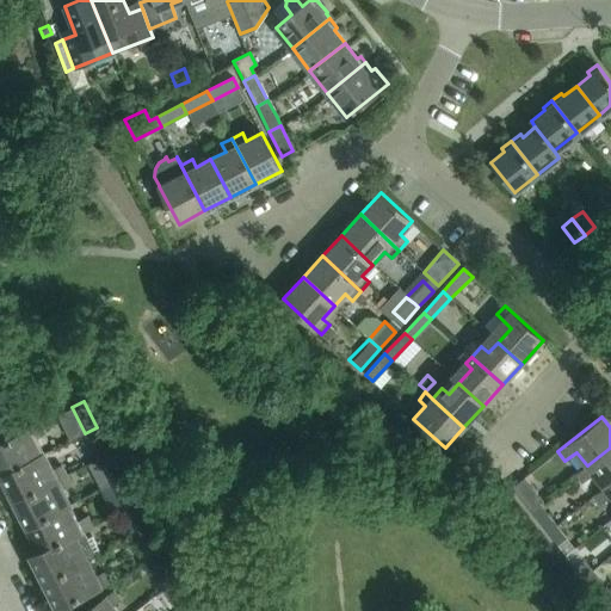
[(0,471),(1,475),(43,455),(35,437),(44,432),(39,423),(0,443),(0,471)]
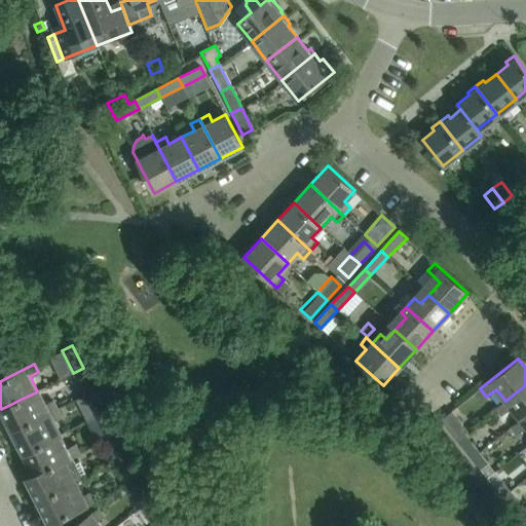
[(73,373),(83,395),(95,388),(83,368),(73,373)]
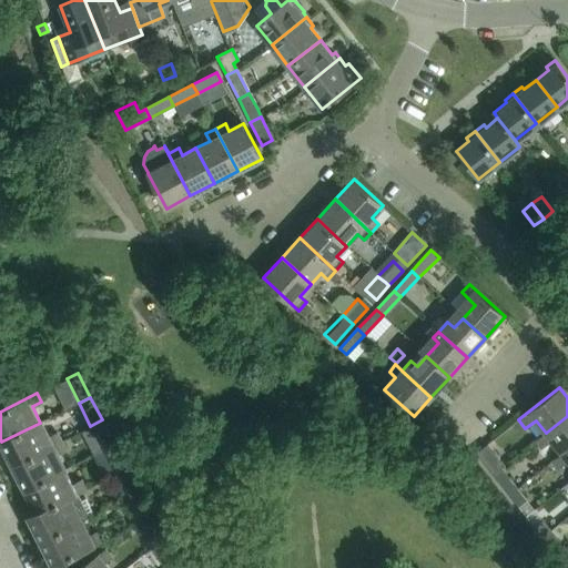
[(567,448),(567,416),(546,433),(536,442),(541,448),(551,440),(563,454),(567,448)]
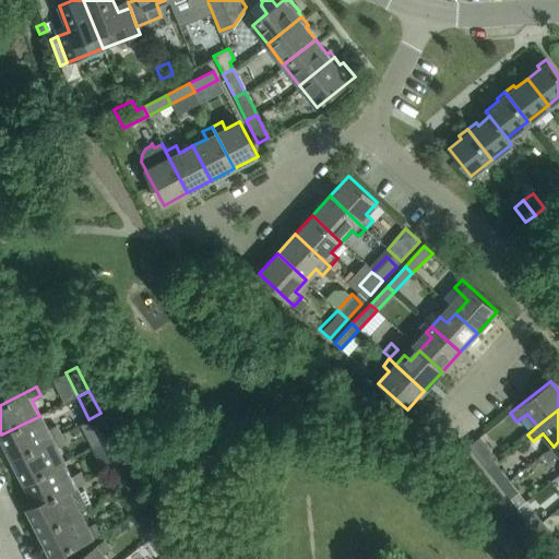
[(111,436),(100,413),(88,419),(99,442),(104,440),(111,436)]
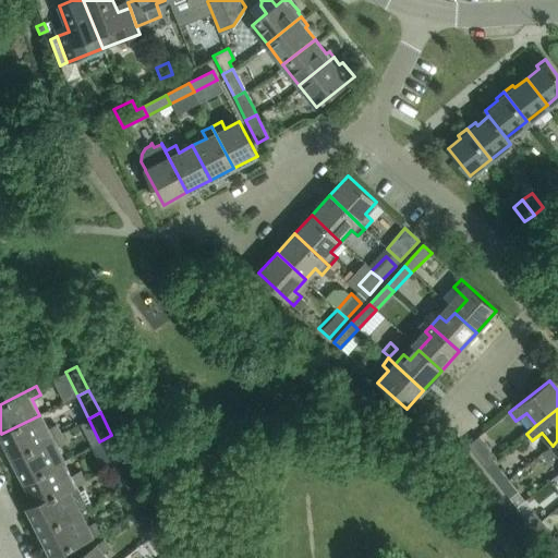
[(10,459),(59,434),(55,425),(47,428),(39,415),(1,434),(8,447),(4,448),(10,459)]
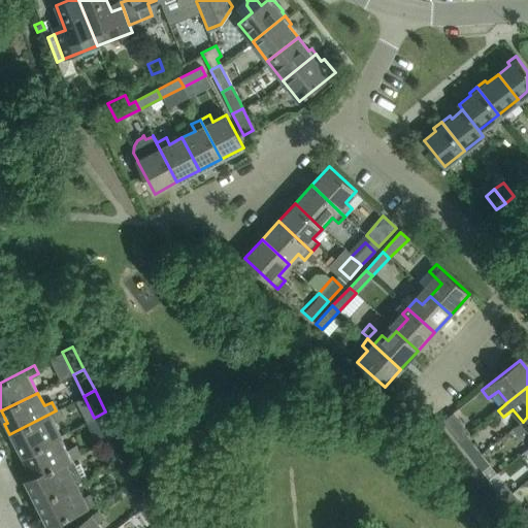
[(23,454),(59,435),(52,422),(60,418),(56,410),(9,434),(14,444),(18,442),(23,454)]
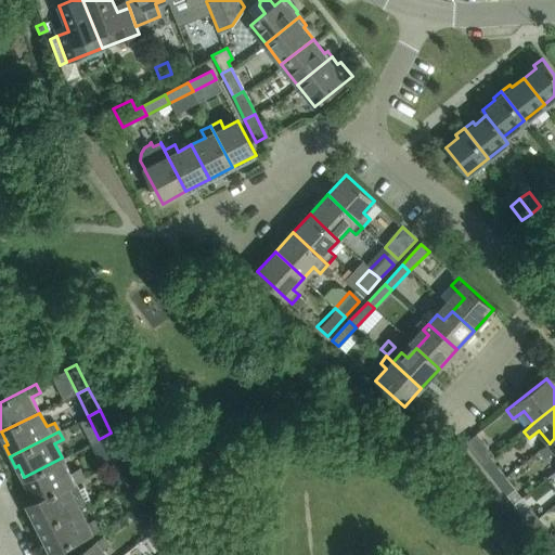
[(111,433),(103,437),(99,439),(112,463),(124,456),(111,433)]
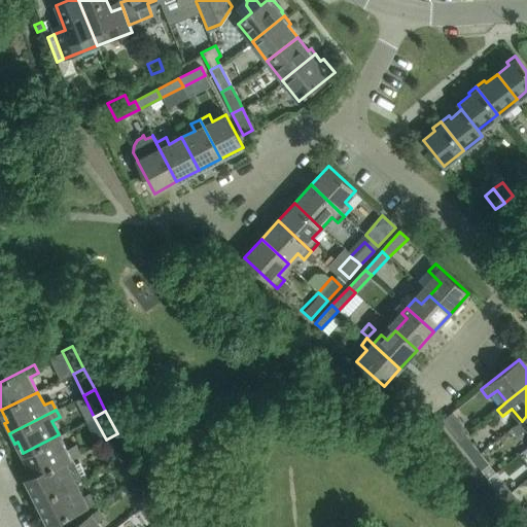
[(442,420),(457,441),(468,431),(453,412),(442,420)]
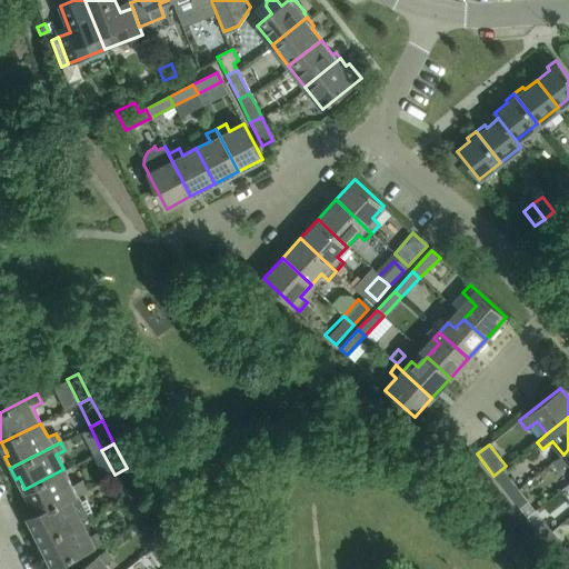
[(568,449),(563,455),(553,463),(558,470),(568,461),(568,460),(568,449)]
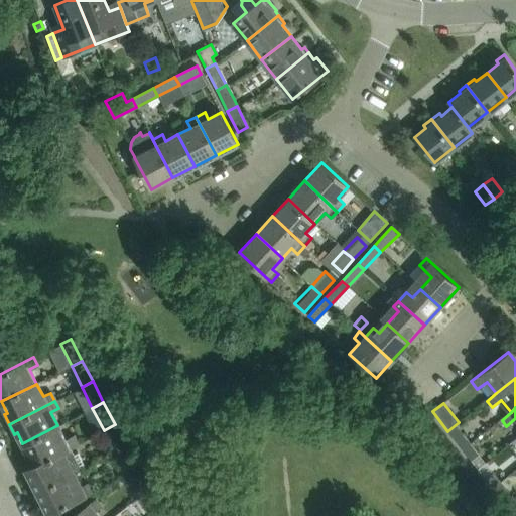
[(125,445),(115,424),(104,430),(114,452),(118,449),(125,445)]
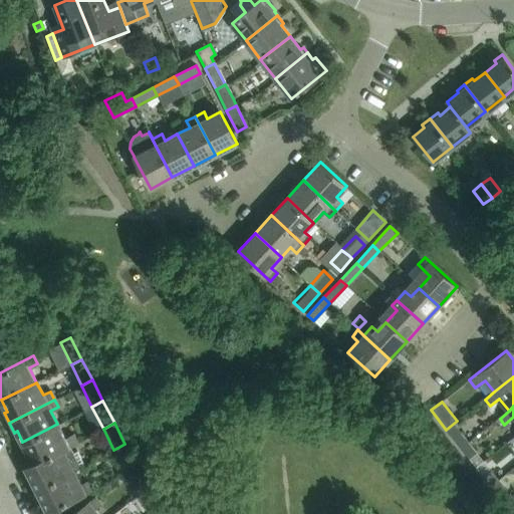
[(31,465),(68,447),(76,443),(72,434),(64,438),(57,424),(22,442),(29,454),(26,456),(31,465)]
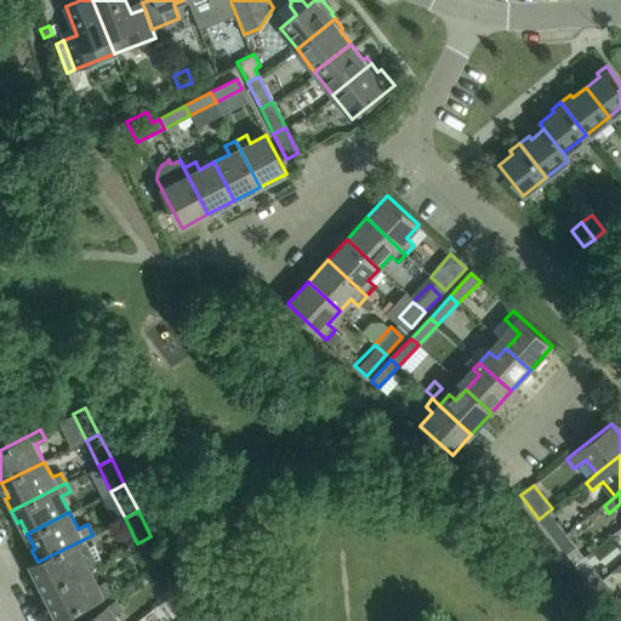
[(557,541),(565,535),(556,522),(546,529),(557,541)]
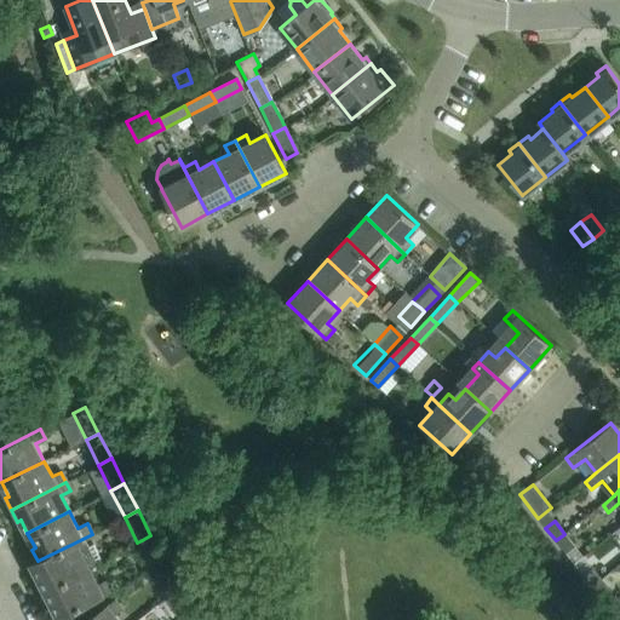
[(575,546),(564,534),(556,540),(566,554),(575,546)]
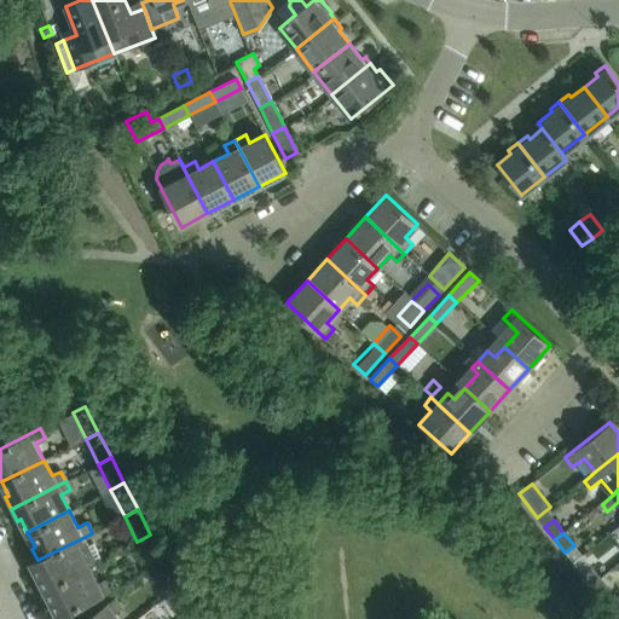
[(150,534),(142,539),(137,542),(150,568),(163,561),(150,534)]
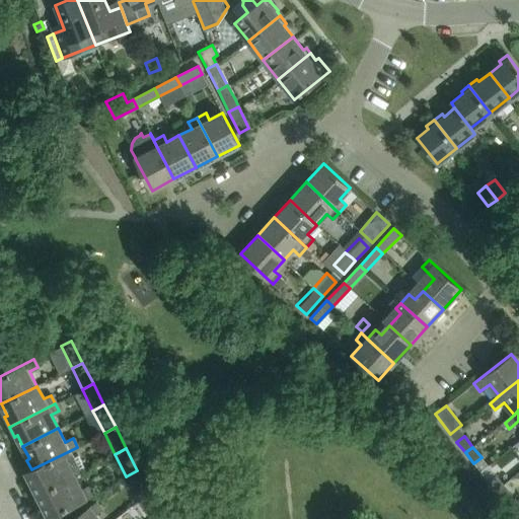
[(38,493),(72,475),(66,462),(73,459),(69,451),(31,469),(24,473),(29,484),(32,483),(38,493)]
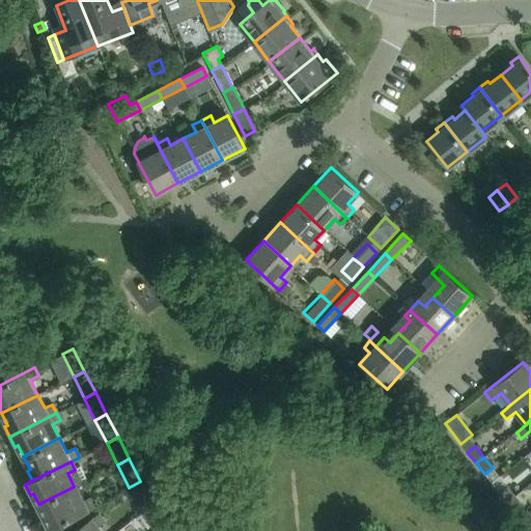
[(152,505),(140,481),(129,487),(138,506),(141,511),(152,505)]
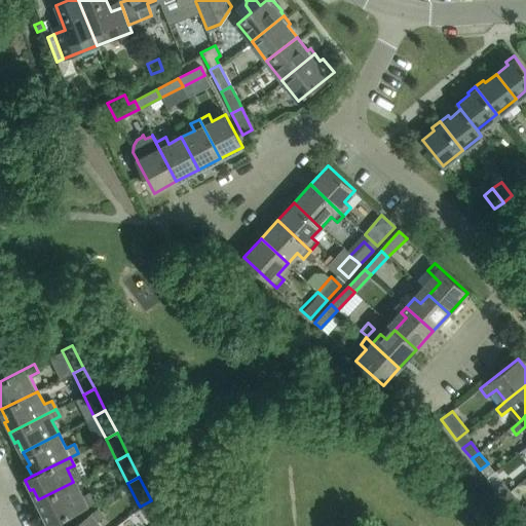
[(494,486),(502,497),(510,491),(501,481),(494,486)]
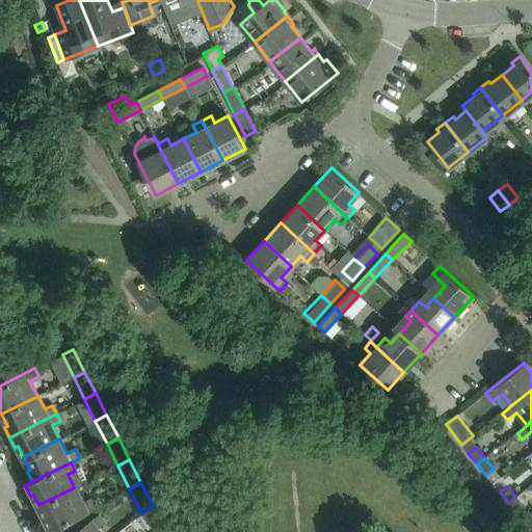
[(81,502),(74,487),(38,505),(45,519),(42,520),(48,531),(94,508),(89,498),(81,502)]
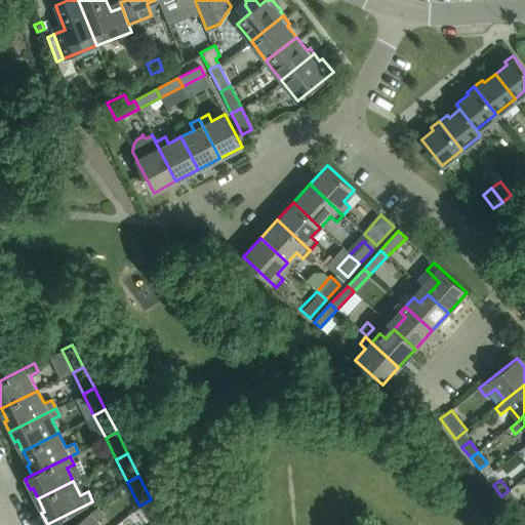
[(517,501),(509,490),(501,496),(510,507),(517,501)]
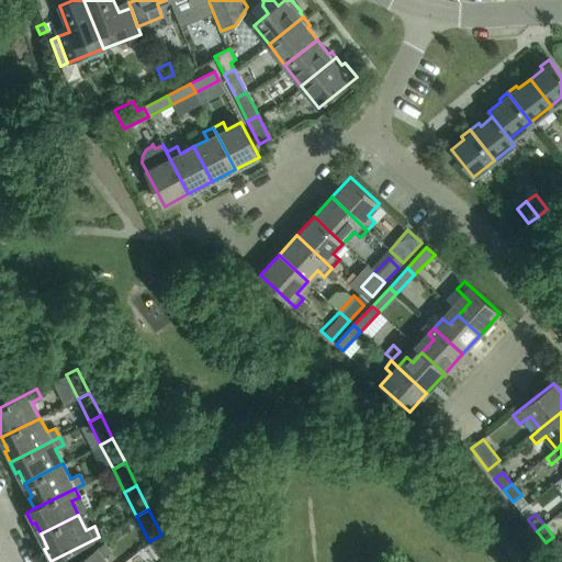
[(161,536),(161,535),(149,541),(164,561),(175,554),(161,536)]
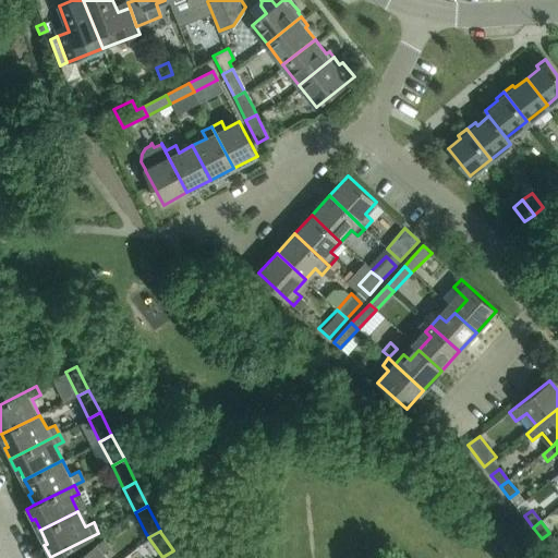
[(104,557),(100,554),(107,548),(101,541),(80,557),(104,557)]
